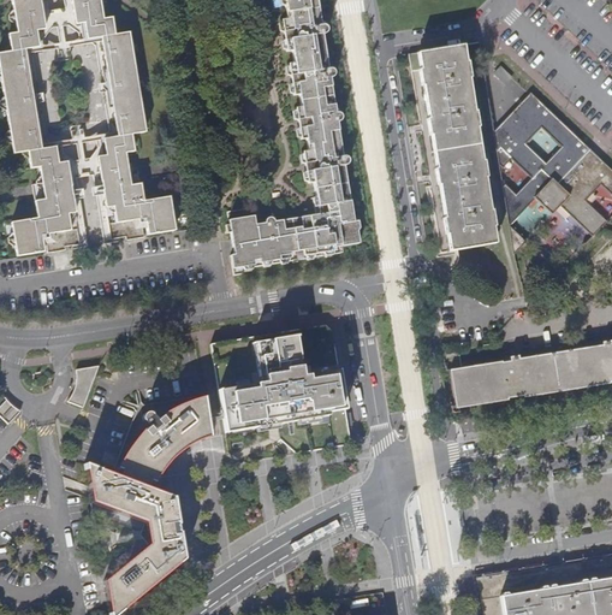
[(15,0),(21,31),(12,33),(15,49),(1,53),(17,152),(31,149),(34,166),(43,165),(45,183),(35,184),(37,201),(83,193),(77,159),(67,161),(65,145),(52,147),(35,46),(52,43),(48,27),(55,25),(51,0),(15,0)]
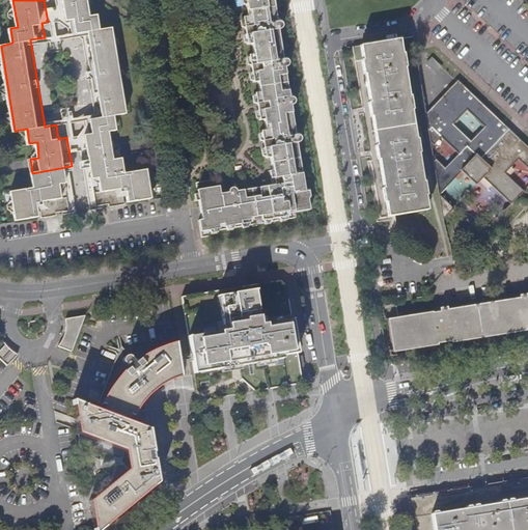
[(58,0),(62,20),(68,19),(71,33),(85,31),(99,117),(85,120),(87,134),(81,135),(86,164),(123,159),(121,144),(113,145),(110,131),(118,129),(115,114),(129,112),(114,27),(102,29),(100,14),(92,15),(89,0),(58,0)]
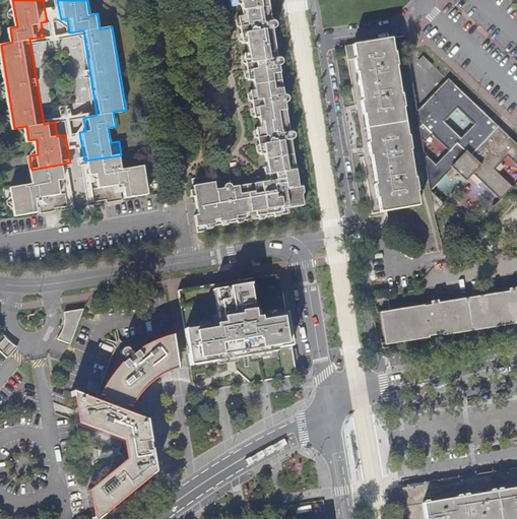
[(243,0),(246,15),(241,16),(245,44),(250,43),(252,52),(247,53),(252,79),(256,78),(258,89),(253,90),(257,116),(262,116),(264,126),(259,127),(263,153),(268,153),(270,166),(268,166),(270,181),(236,186),(235,185),(233,184),(231,184),(230,184),(229,185),(227,186),(227,188),(218,189),(217,182),(196,185),(201,215),(198,215),(200,232),(208,231),(208,228),(294,213),(294,207),(307,205),(305,196),(307,192),(306,186),(302,187),(295,138),(296,138),(297,136),(298,135),(297,134),(297,132),(296,131),(295,130),(293,130),(288,103),(289,103),(291,102),(292,100),(291,99),(291,98),(289,96),(288,95),(286,94),(282,65),(283,64),(284,63),(284,62),(284,60),(283,59),(282,58),(281,57),(280,57),(276,28),(277,27),(278,26),(278,24),(278,23),(277,21),(276,21),(275,20),(274,20),(270,0),(243,0)]
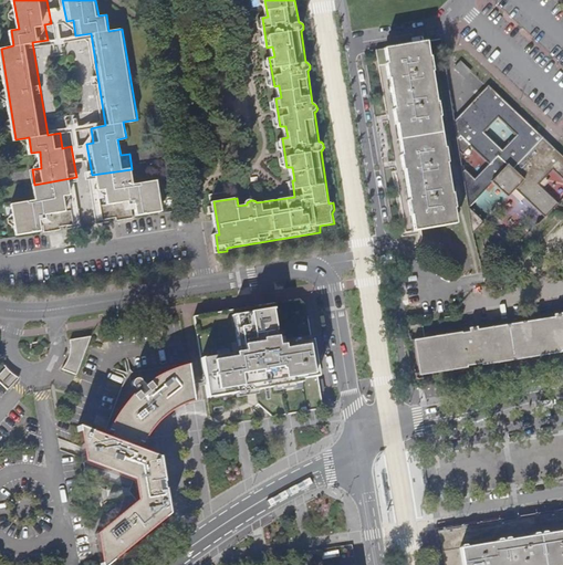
[(56,39),(59,51),(69,49),(66,37),(56,39)]
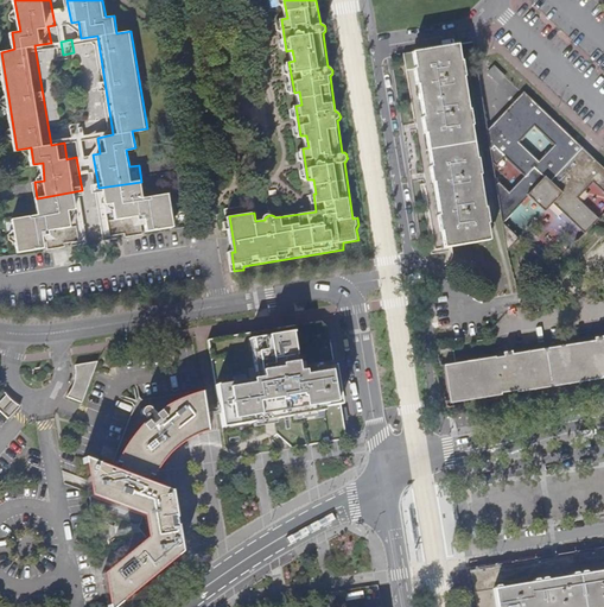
[(463,59),(461,44),(407,52),(409,69),(417,68),(419,84),(421,84),(426,118),(425,118),(427,133),(428,133),(434,166),(432,166),(436,183),(438,183),(443,216),(440,216),(443,232),(445,232),(447,247),(493,240),(489,223),(491,222),(488,206),(487,207),(482,175),(483,174),(481,157),(478,157),(474,125),(476,124),(474,109),(471,108),(465,75),(468,75),(465,59),(463,59)]
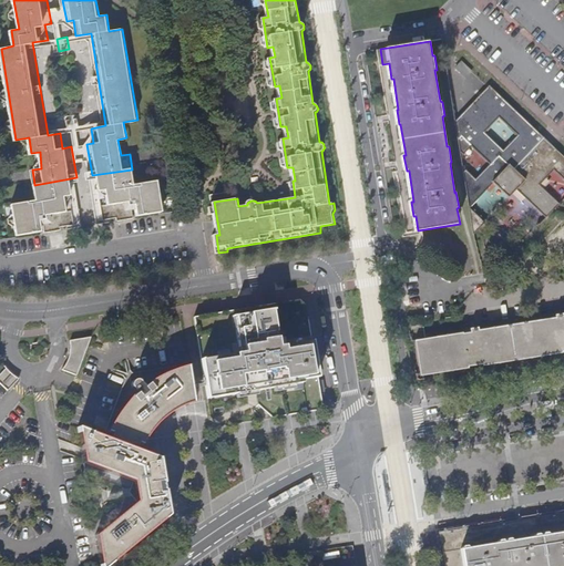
[(463,156),(474,145),(492,162),(478,177),(469,168),(465,171),(471,206),(477,233),(478,233),(489,220),(473,206),(495,182),(511,196),(519,188),(549,216),(563,202),(543,184),(556,168),(563,175),(563,151),(492,83),(458,121),(463,156)]
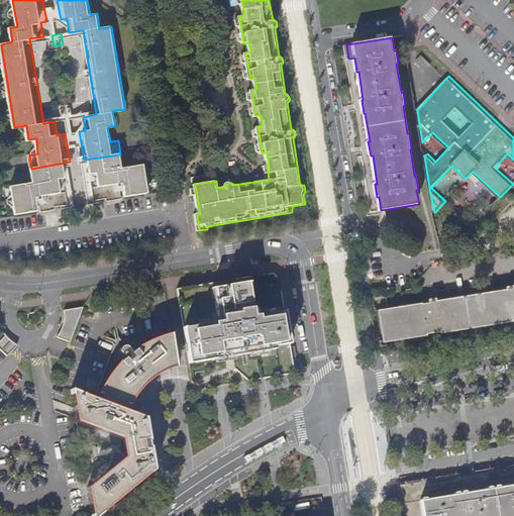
[(62,109),(64,120),(73,118),(72,107),(62,109)]
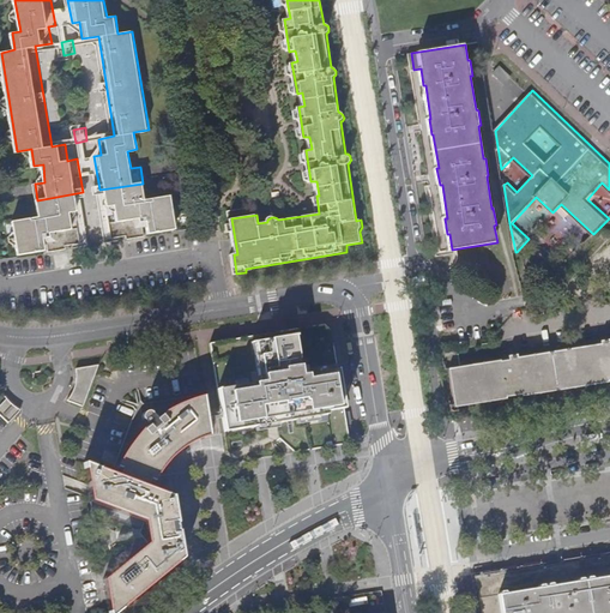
[(100,190),(102,206),(146,199),(143,184),(100,190)]
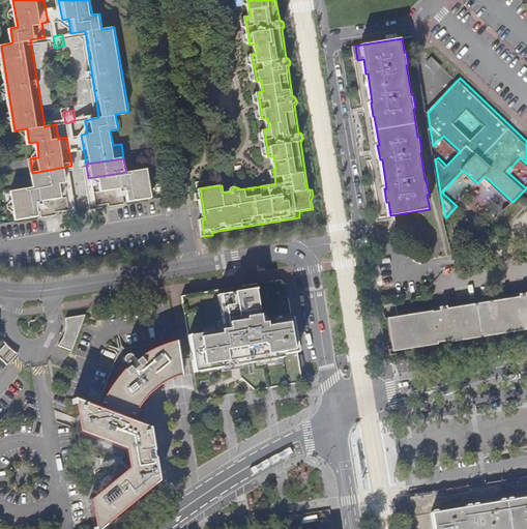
[(32,173),(35,186),(74,180),(71,166),(32,173)]
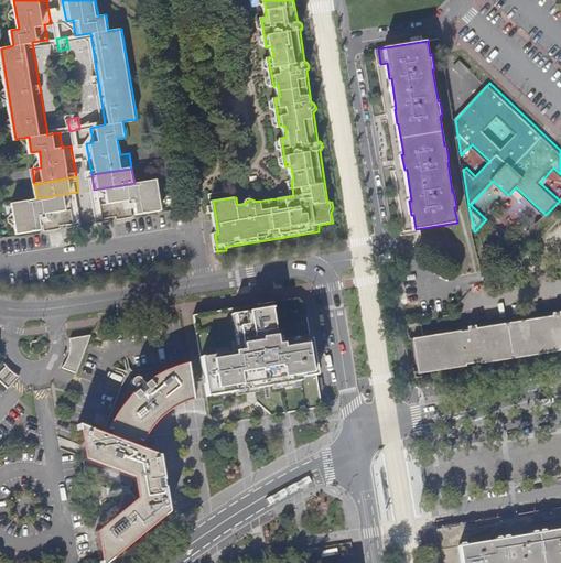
[(135,183),(94,190),(99,218),(118,216),(118,219),(136,216),(132,199),(136,199),(139,214),(163,210),(158,180),(135,183)]
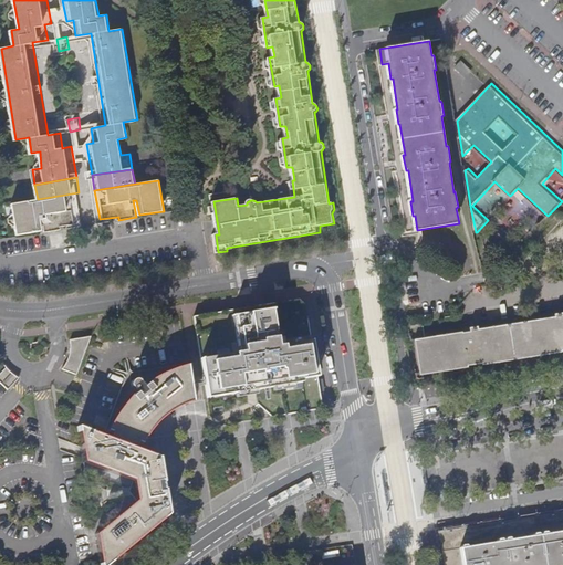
[(79,192),(38,199),(12,203),(18,234),(42,230),(40,215),(44,215),(48,231),(64,229),(63,226),(83,222),(79,192)]
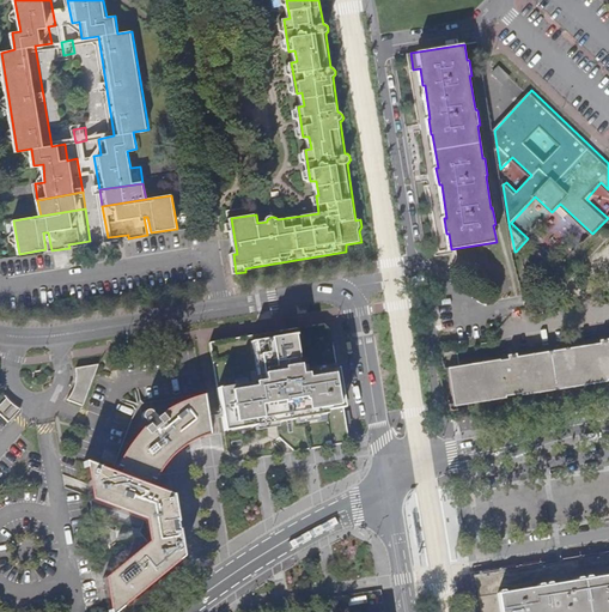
[(354,440),(333,321),(211,340),(232,461),(354,440)]
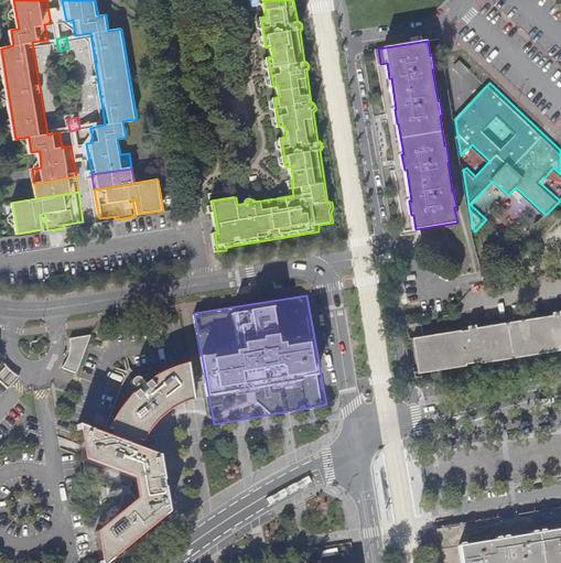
[(560,318),(556,320),(554,314),(479,326),(479,332),(471,333),(471,328),(463,331),(463,328),(427,335),(423,320),(408,323),(410,337),(414,336),(421,372),(467,365),(468,363),(482,360),(483,363),(560,349),(560,318)]
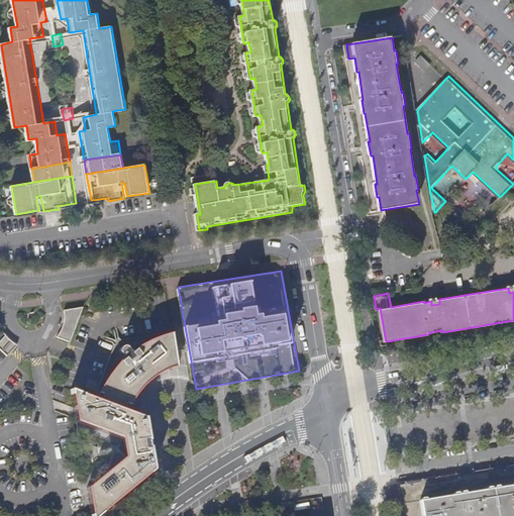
[(430,298),(431,301),(431,305),(439,304),(439,299),(438,296),(430,298)]
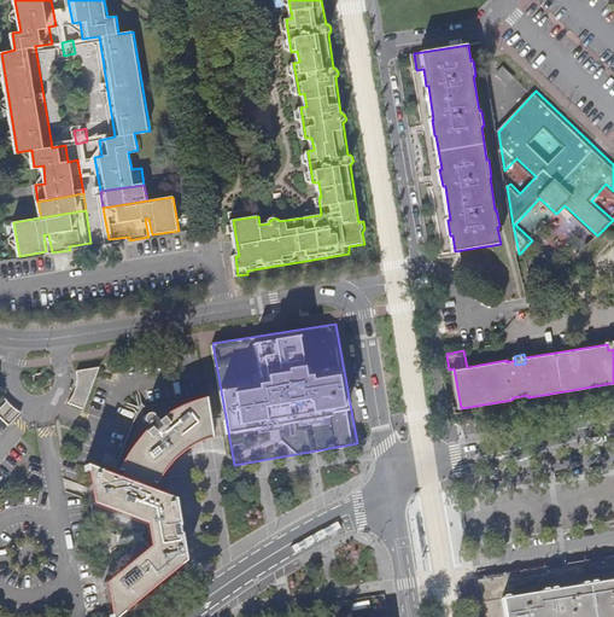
[(74,397),(71,401),(87,407),(101,365),(91,367),(80,368),(80,373),(80,377),(80,383),(79,388),(76,394),(74,397)]
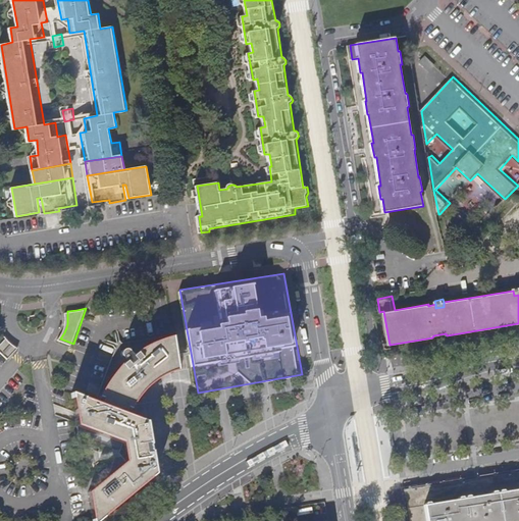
[(105,397),(104,402),(133,412),(135,406),(139,400),(142,396),(145,392),(149,386),(153,383),(158,379),(164,377),(169,374),(174,372),(182,370),(175,333),(172,334),(167,336),(162,339),(154,342),(148,345),(140,350),(140,351),(136,354),(132,349),(131,349),(130,348),(127,348),(126,349),(124,350),(124,352),(123,354),(128,360),(124,364),(123,363),(117,370),(112,378),(106,386),(103,393),(102,394),(102,396),(105,397)]
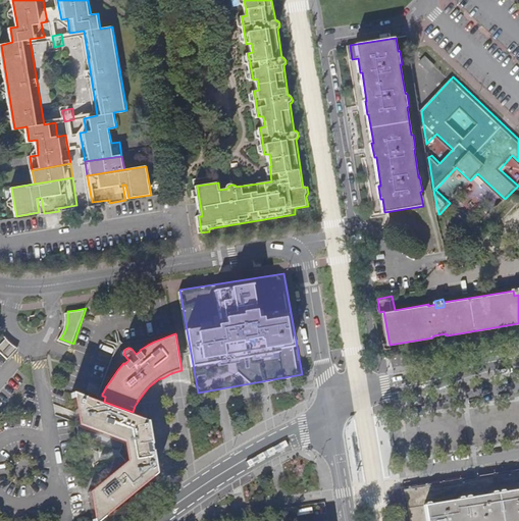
[(8,337),(0,346),(0,348),(1,350),(9,358),(19,349),(19,347),(16,345),(13,343),(10,341),(8,337)]
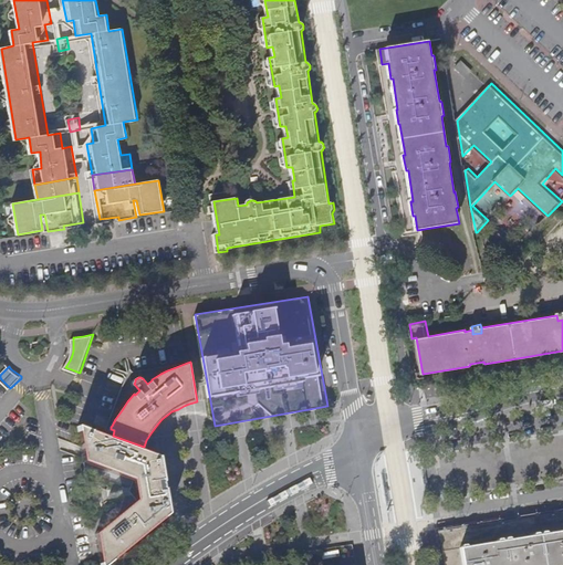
[(170,495),(166,473),(163,454),(144,447),(113,436),(81,422),(86,460),(138,480),(136,483),(137,494),(142,497),(98,532),(103,564),(107,564),(173,512),(170,495)]
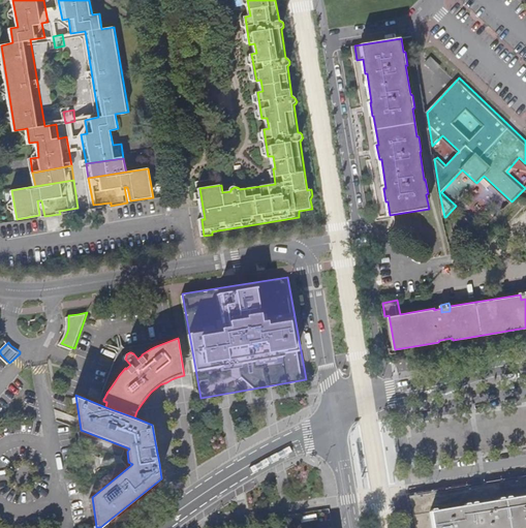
[(525,478),(413,497),(418,527),(525,527),(525,478)]
